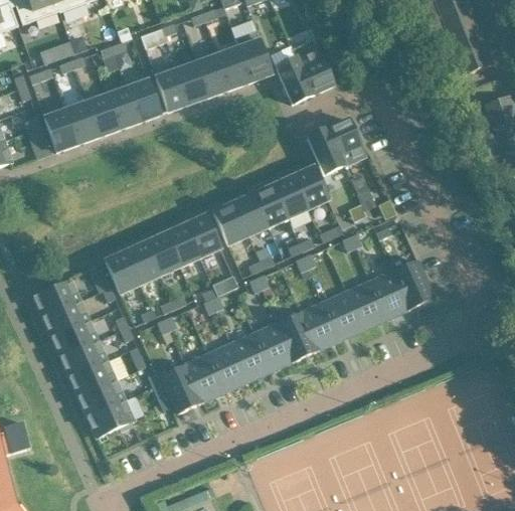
[(16,0),(13,1),(15,6),(21,25),(58,11),(59,11),(55,0),(16,0)]
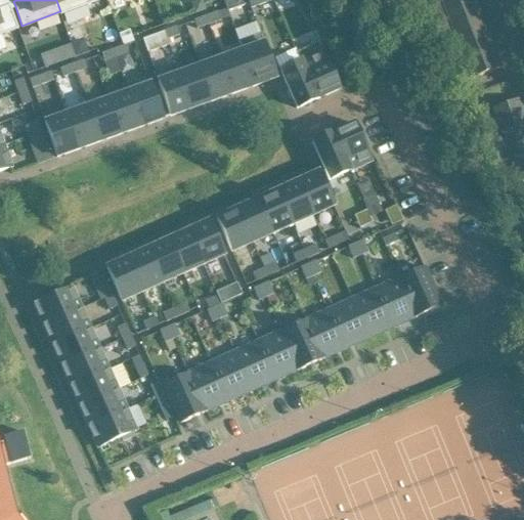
[(56,0),(60,11),(59,11),(59,12),(96,0),(56,0)]
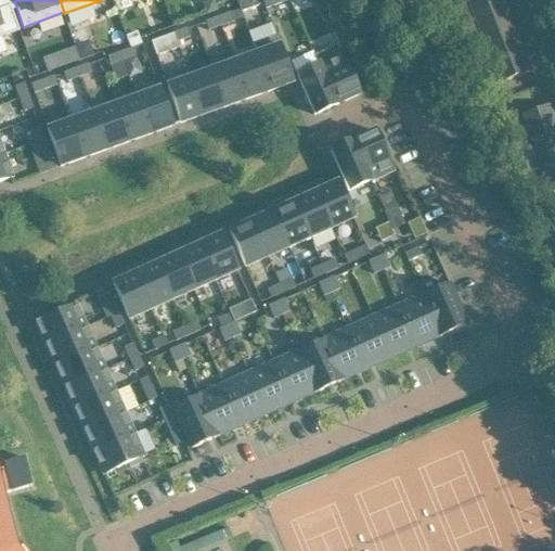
[(461,0),(462,3),(469,0),(472,0),(503,80),(532,68),(505,0),(461,0)]
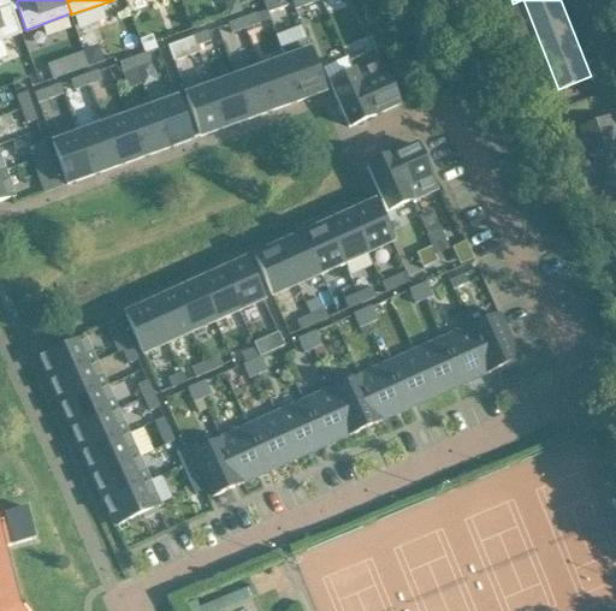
[(0,39),(21,31),(13,9),(11,3),(0,6),(0,39)]
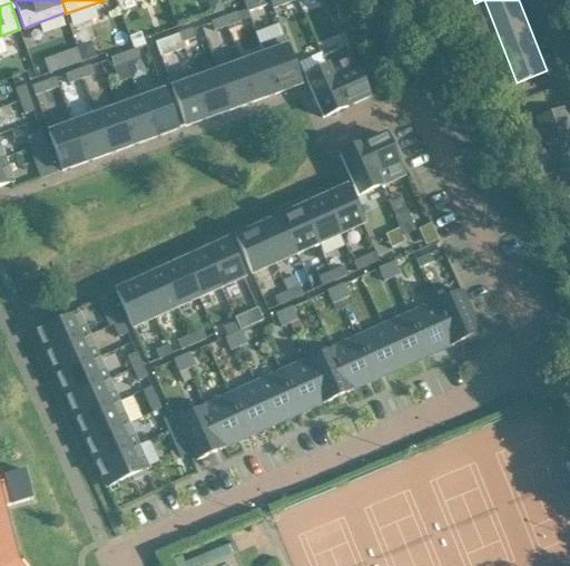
[(236,10),(223,15),(226,23),(239,19),(236,10)]
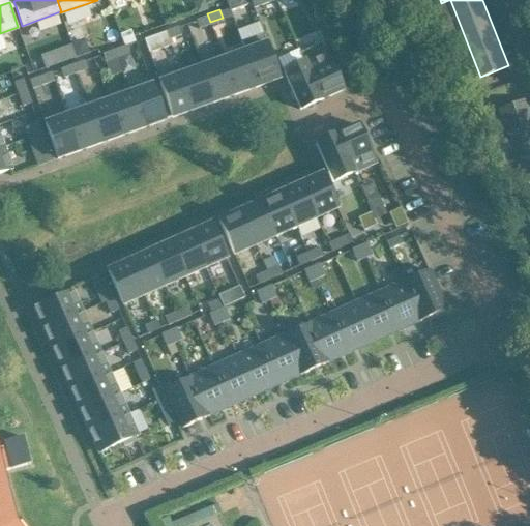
[(210,22),(207,13),(196,19),(199,26),(210,22)]
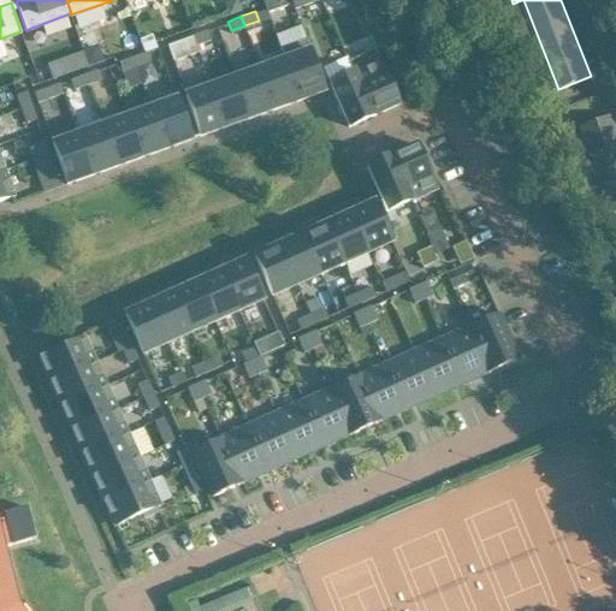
[(206,29),(193,34),(196,43),(209,39),(206,29)]
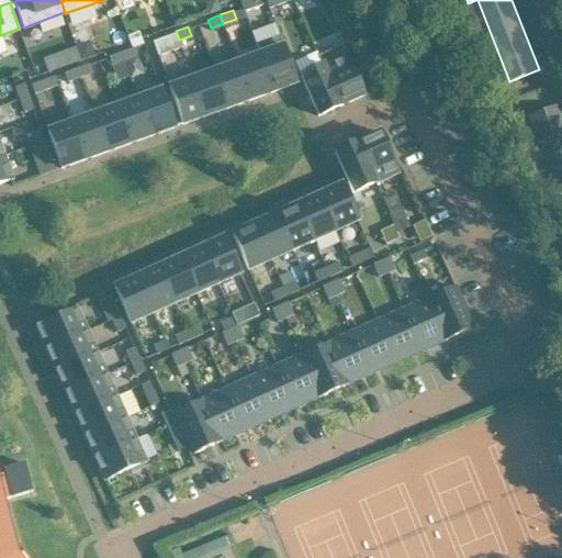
[(179,40),(176,31),(153,40),(158,54),(181,45),(179,40)]
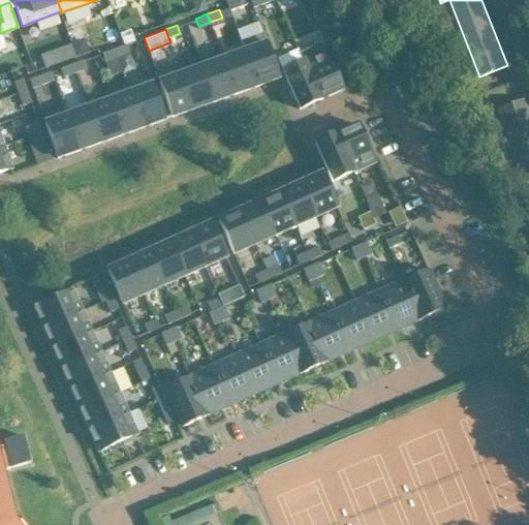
[(244,50),(243,50),(255,85),(278,76),(262,31),(240,39),(244,50)]
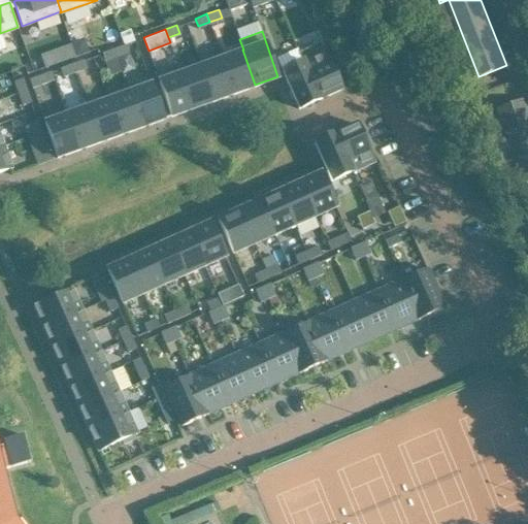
[(84,38),(71,43),(75,53),(87,47),(84,38)]
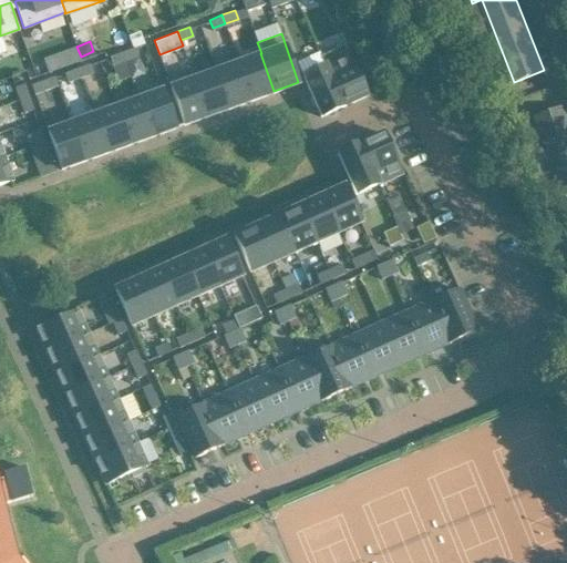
[(326,64),(325,64),(343,104),(366,94),(343,43),(320,53),(326,64)]
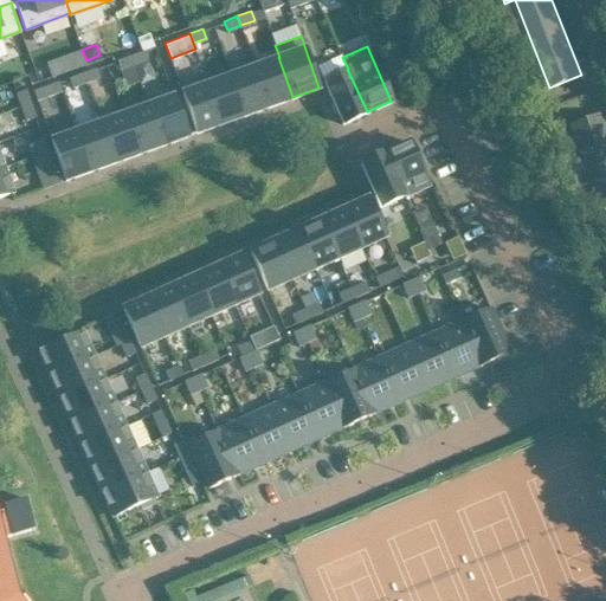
[(81,49),(70,53),(75,68),(85,63),(81,49)]
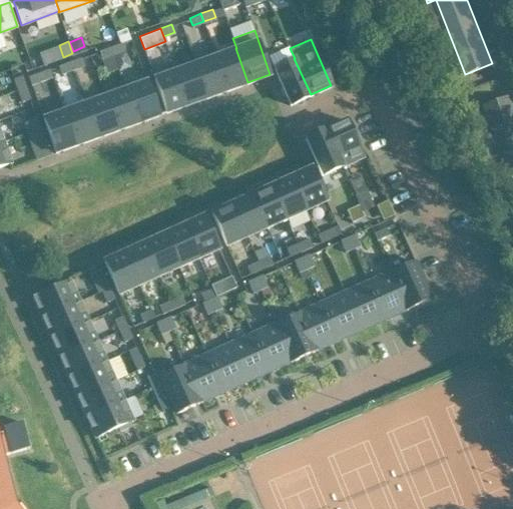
[(122,42),(110,46),(113,54),(124,49),(122,42)]
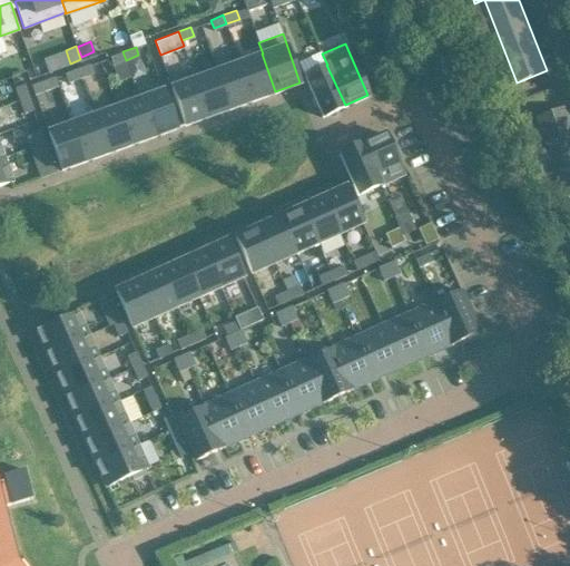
[(126,60),(123,51),(110,56),(114,65),(126,60)]
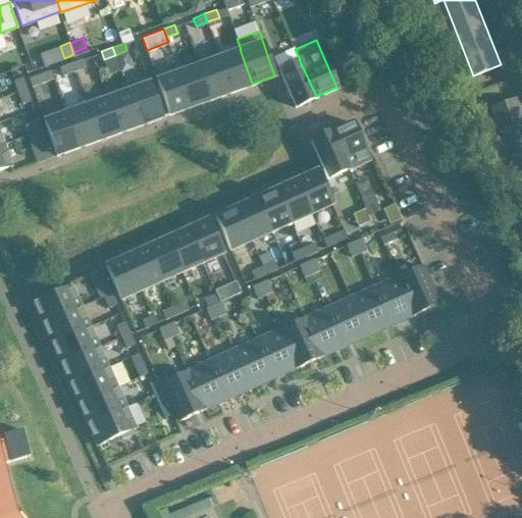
[(240,49),(219,56),(231,91),(252,84),(240,49)]
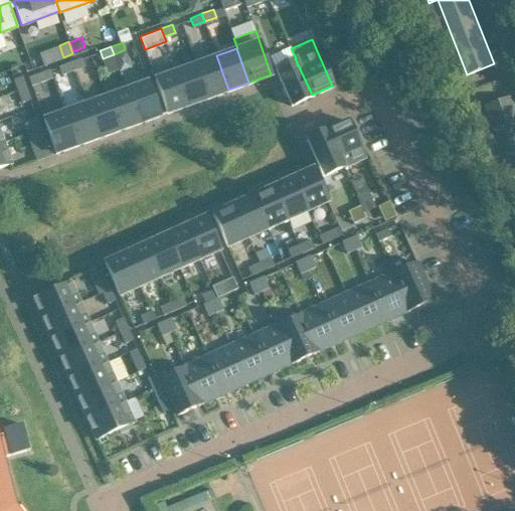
[(216,55),(195,63),(208,97),(228,90),(216,55)]
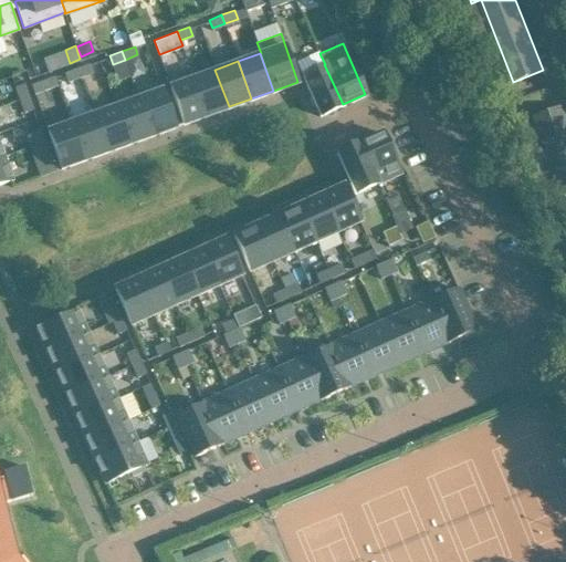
[(90,63),(76,68),(80,76),(93,71),(90,63)]
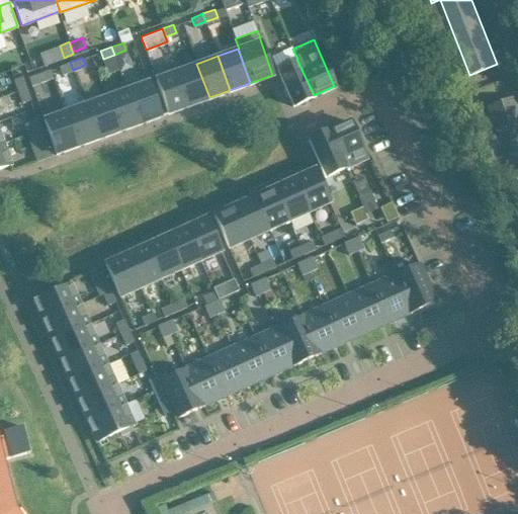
[(314,95),(296,59),(276,68),(292,104),(314,95)]
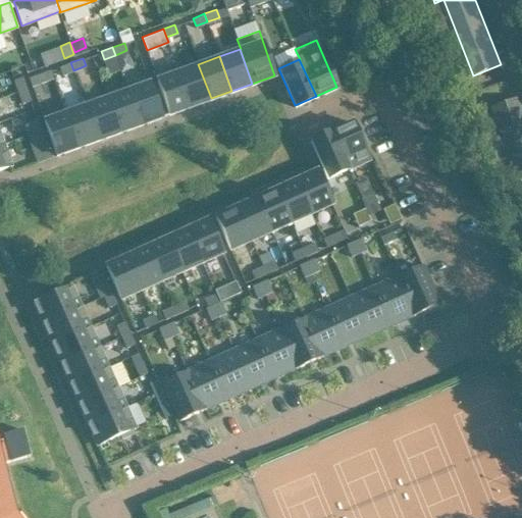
[(73,70),(70,62),(59,66),(62,74),(73,70)]
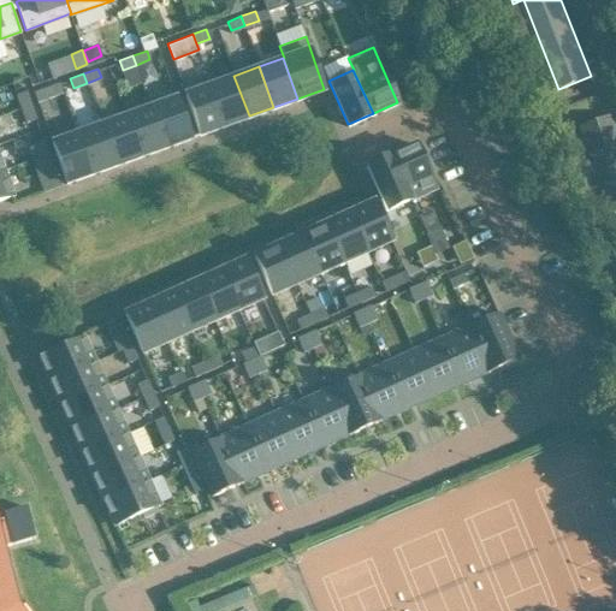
[(234,76),(209,84),(224,125),(249,116),(234,76)]
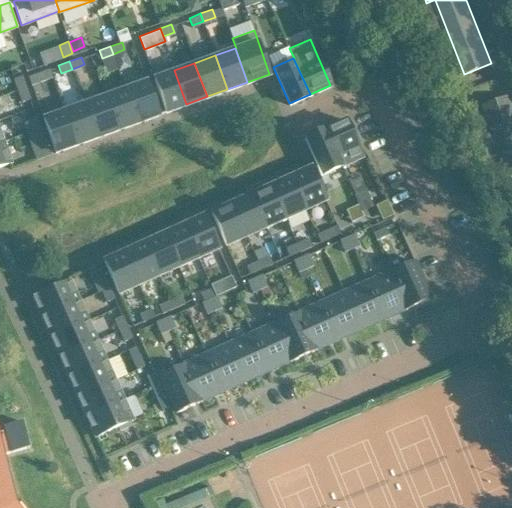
[(49,68),(38,72),(41,80),(52,76),(49,68)]
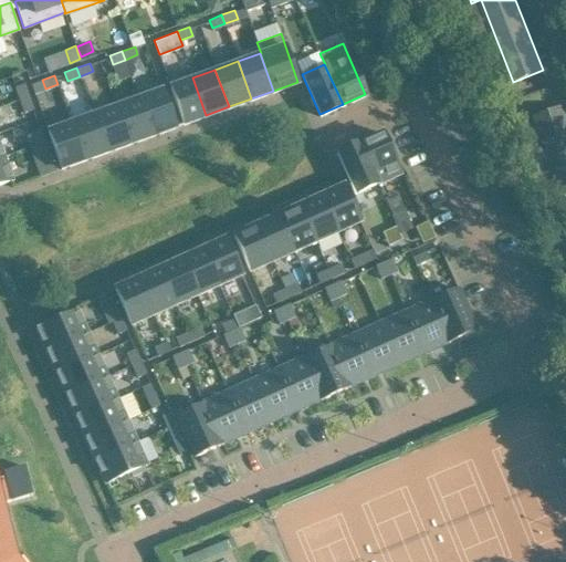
[(206,115),(192,77),(169,85),(184,123),(206,115)]
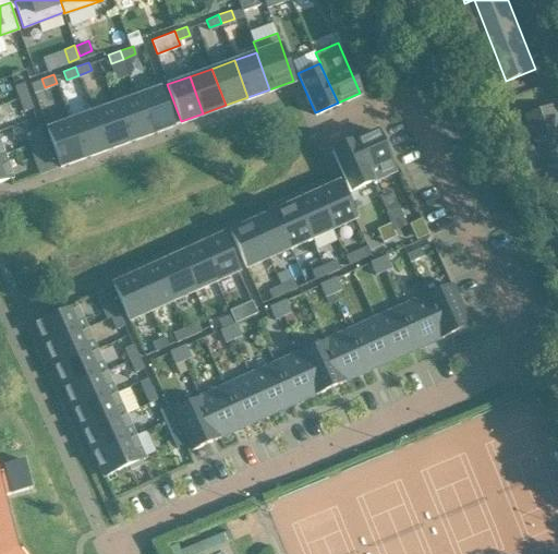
[(20,97),(27,94),(23,82),(15,84),(20,97)]
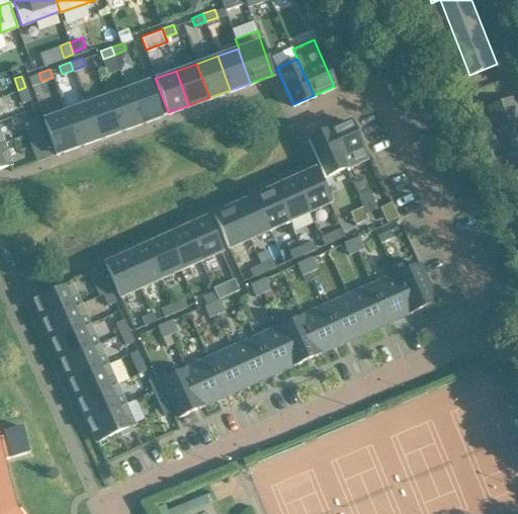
[(149,81),(127,88),(140,122),(161,115),(149,81)]
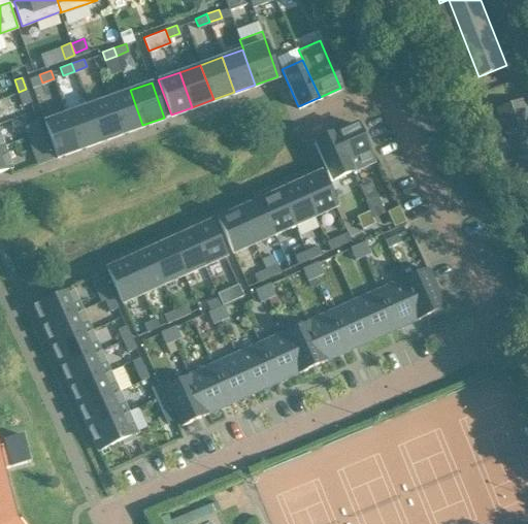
[(31,100),(26,89),(19,92),(23,103),(31,100)]
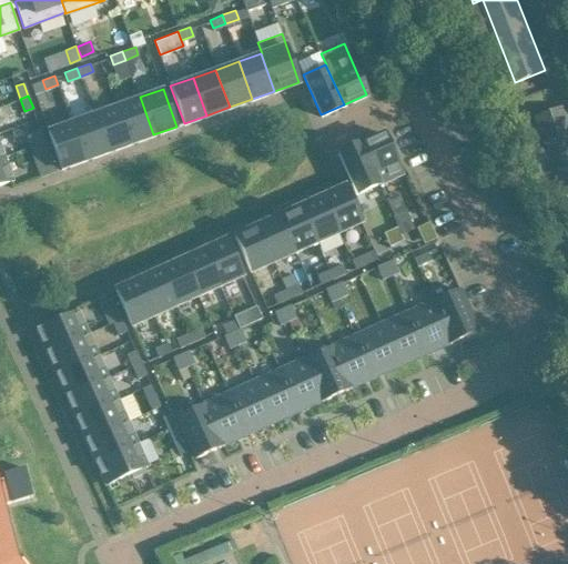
[(140,97),(118,106),(131,142),(153,134),(140,97)]
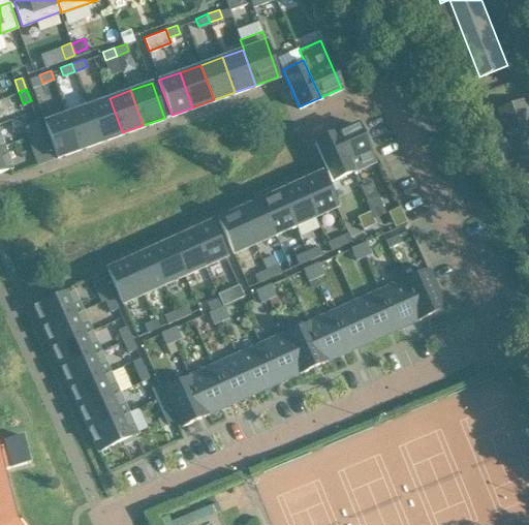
[(528,107),(525,97),(499,107),(515,149),(497,155),(509,186),(527,180),(527,181),(528,180),(528,107)]
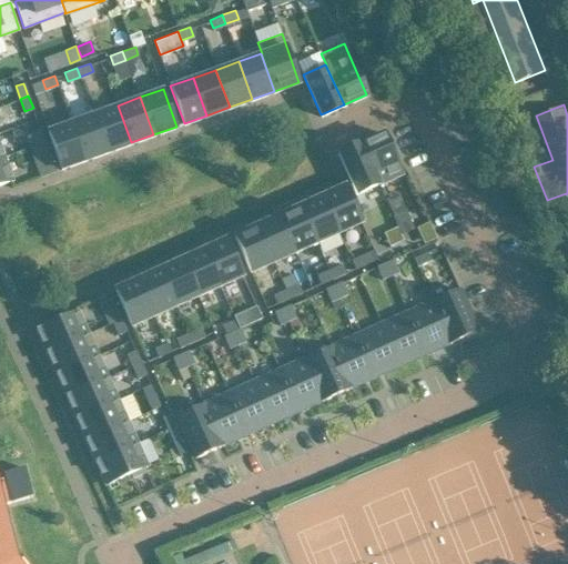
[(118,106),(94,113),(109,151),(131,142),(118,106)]
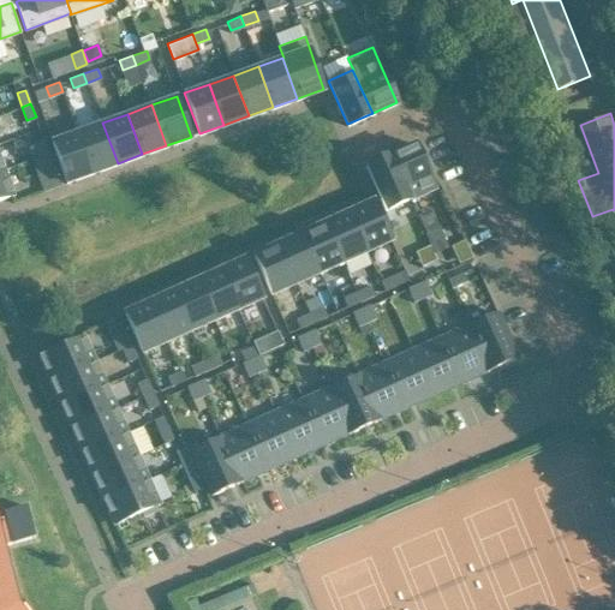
[(102,123),(78,131),(93,172),(118,163),(102,123)]
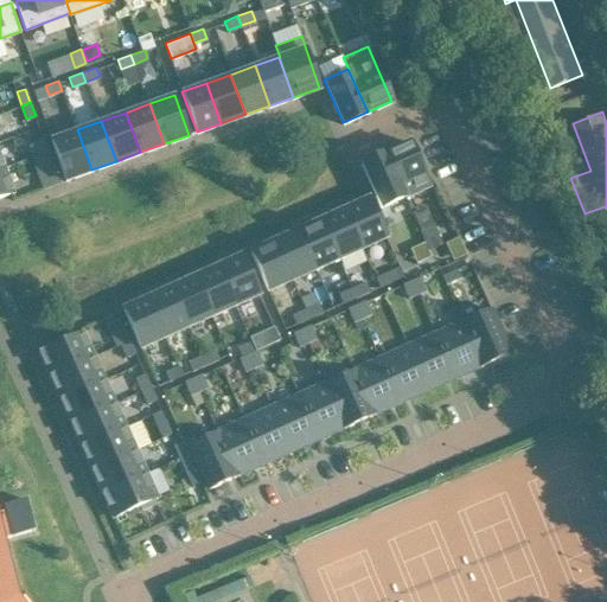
[(91,170),(77,129),(51,139),(65,179),(91,170)]
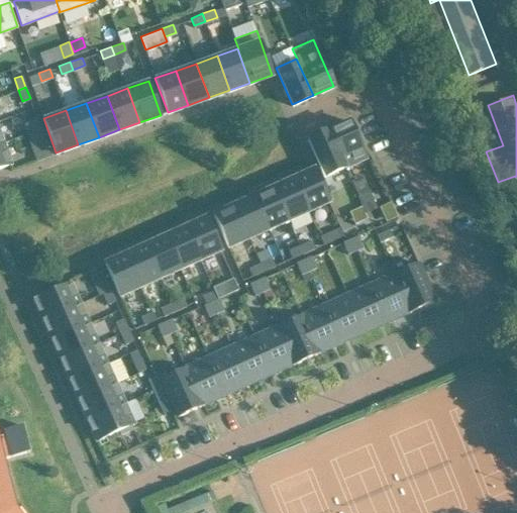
[(32,130),(40,128),(36,116),(28,119),(32,130)]
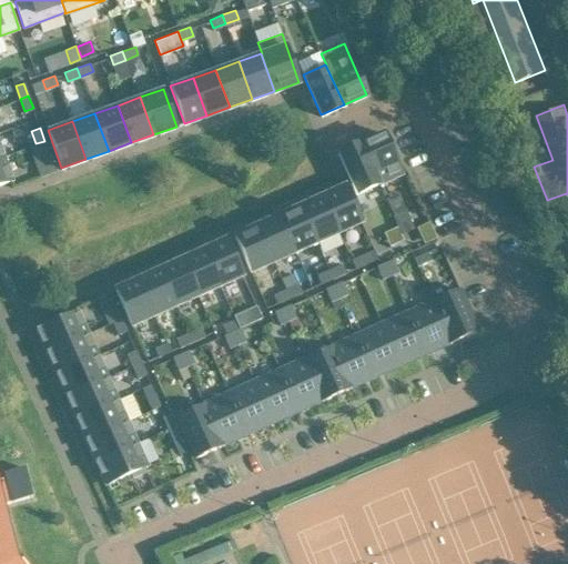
[(383,131),(361,141),(378,182),(402,171),(401,171),(383,131)]
